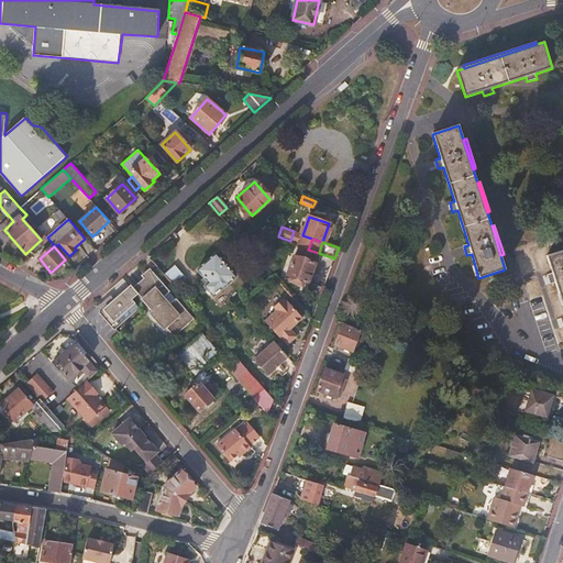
[(309,283),(319,253),(308,250),(298,246),(288,275),(309,283)]
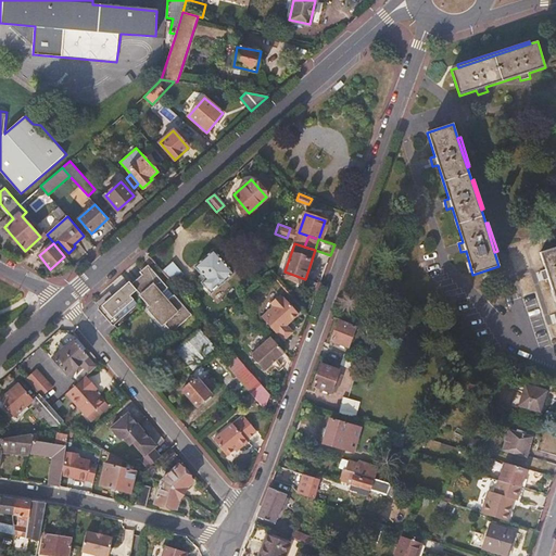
[(555,247),(540,253),(545,270),(541,272),(543,280),(548,279),(555,302),(555,313),(554,314),(555,319),(555,247)]
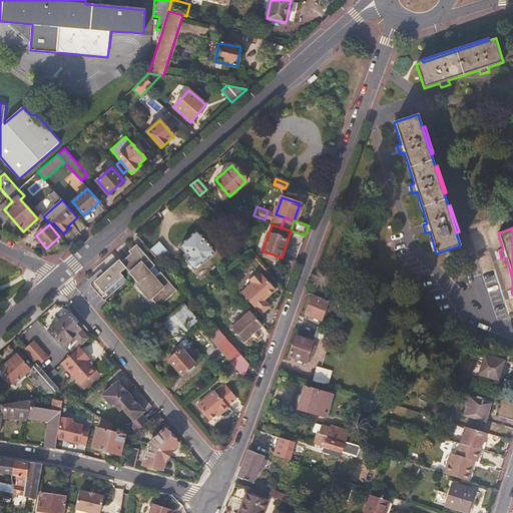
[(214,251),(196,231),(180,245),(189,258),(186,261),(194,270),(214,251)]
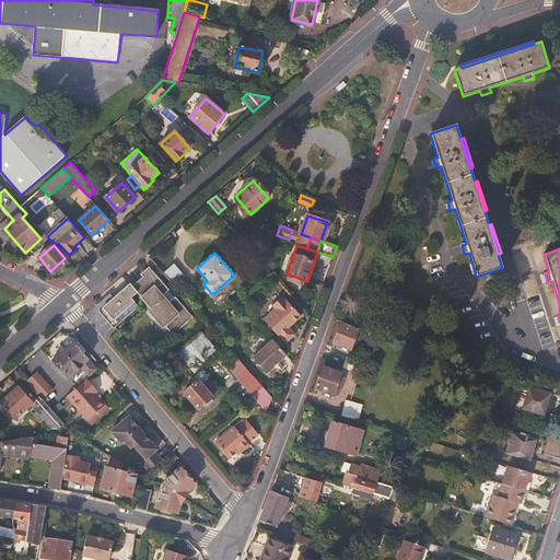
[(271,261),(266,257),(263,264),(268,270),(271,261)]
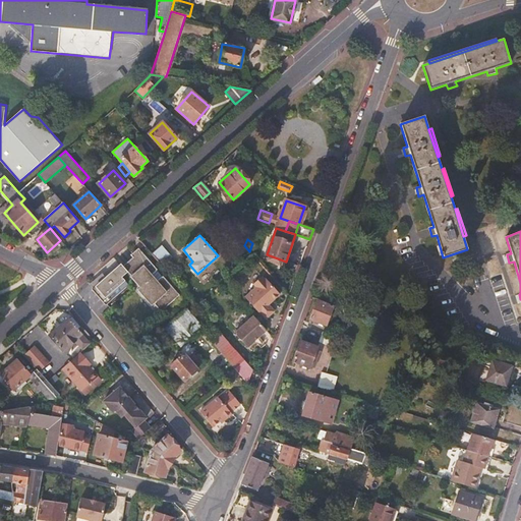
[(150,275),(155,270),(138,251),(133,255),(135,257),(126,267),(124,268),(128,272),(123,277),(127,281),(132,276),(142,287),(140,290),(153,303),(155,301),(161,308),(176,294),(163,279),(157,284),(150,275)]
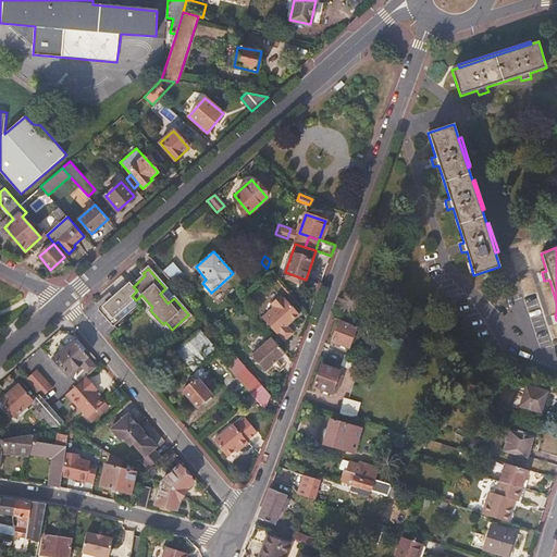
[(135,300),(136,300),(132,296),(137,291),(133,286),(130,284),(101,309),(113,323),(135,304),(136,302),(135,300)]
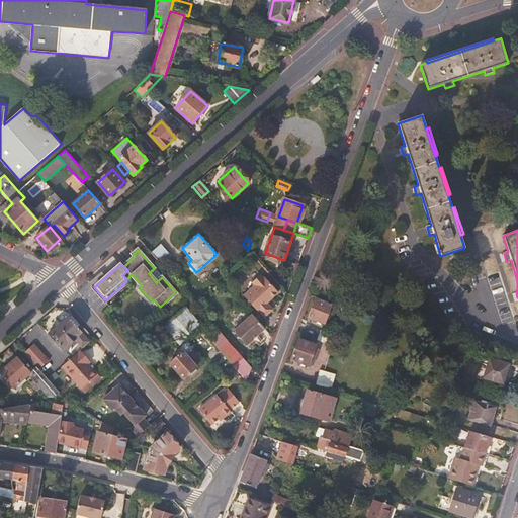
[(278,293),(265,278),(264,278),(261,276),(252,284),(255,286),(243,296),(257,312),(258,311),(263,318),(272,310),(266,304),(278,293)]
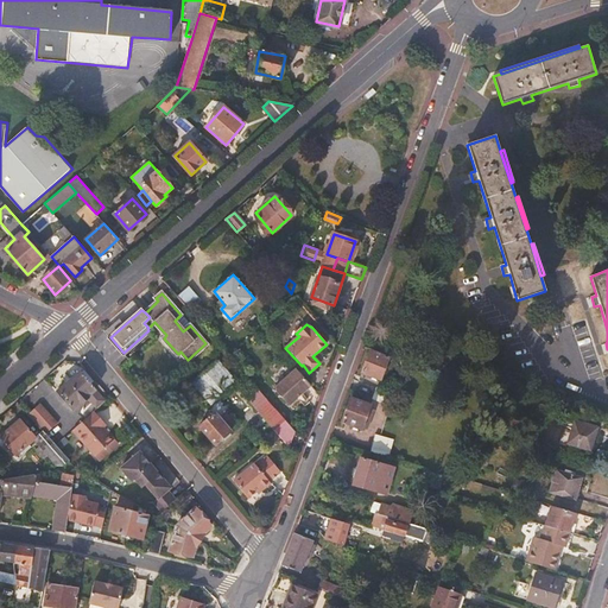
[(388,358),(371,352),(362,373),(380,379),(388,358)]
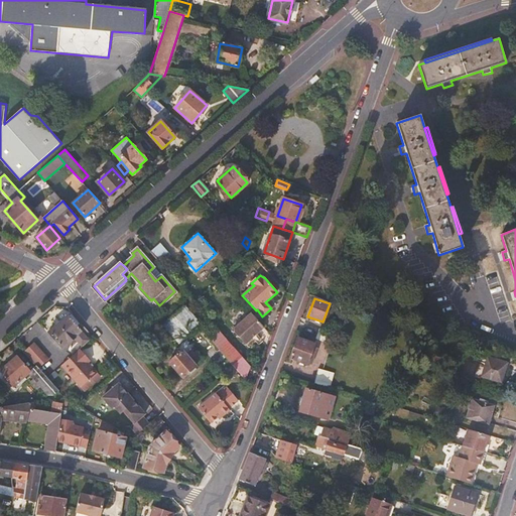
[(201,325),(184,306),(163,325),(180,344),(201,325)]
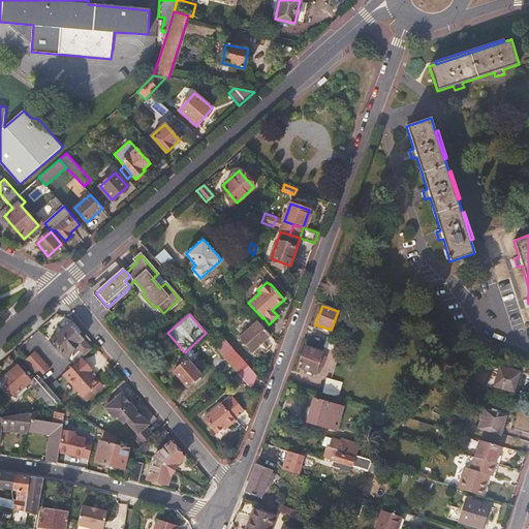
[(250,353),(271,337),(257,321),(238,338),(250,353)]
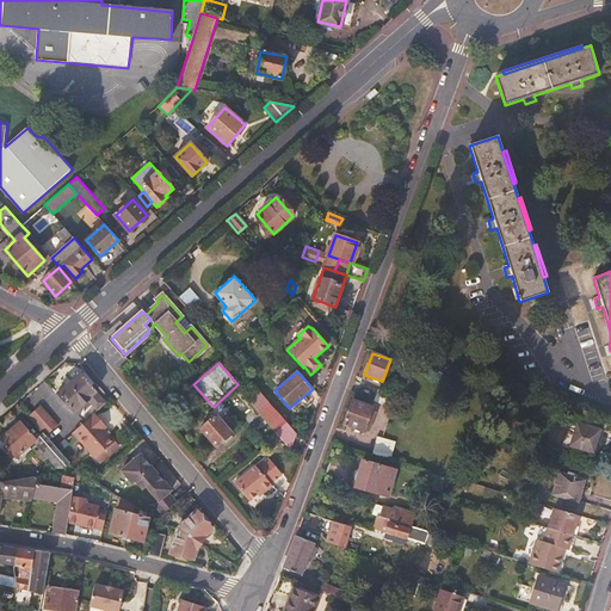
[(97,392),(80,372),(57,392),(74,412),(97,392)]
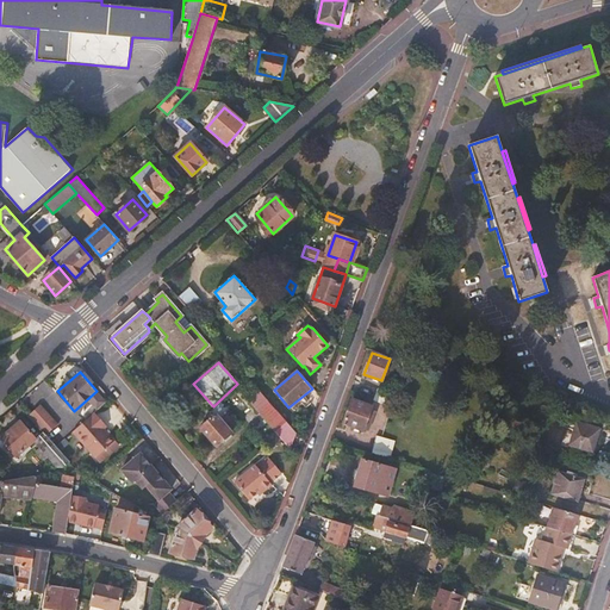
[(286,421),(251,383),(242,390),(277,430),(286,421)]
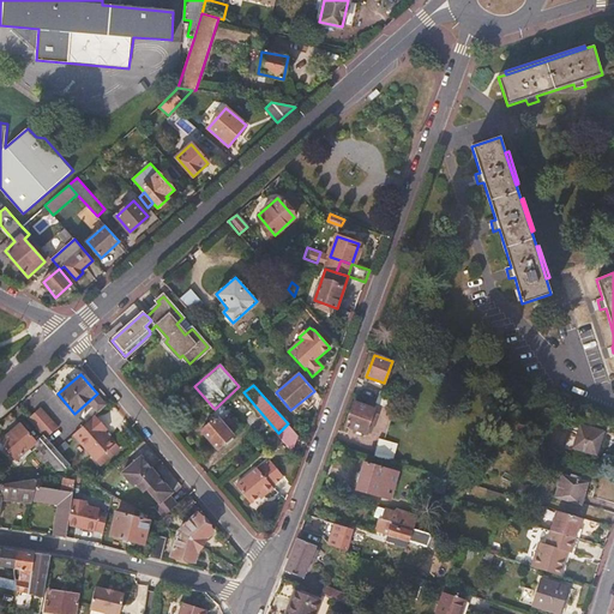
[(393,410),(398,398),(380,392),(377,404),(393,410)]
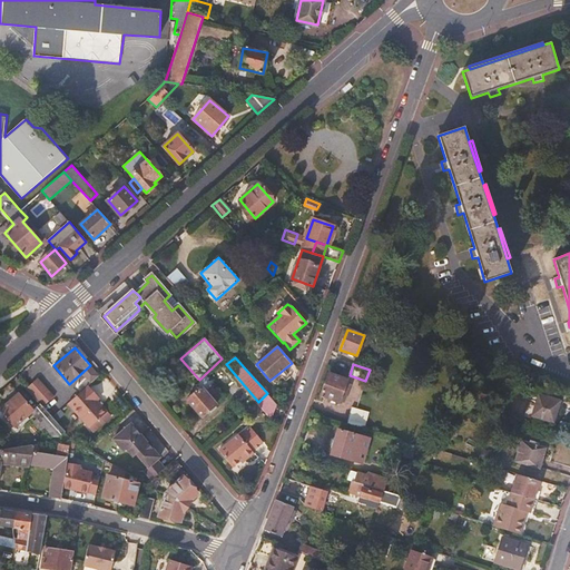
[(346,381),(330,374),(321,395),(338,402),(346,381)]
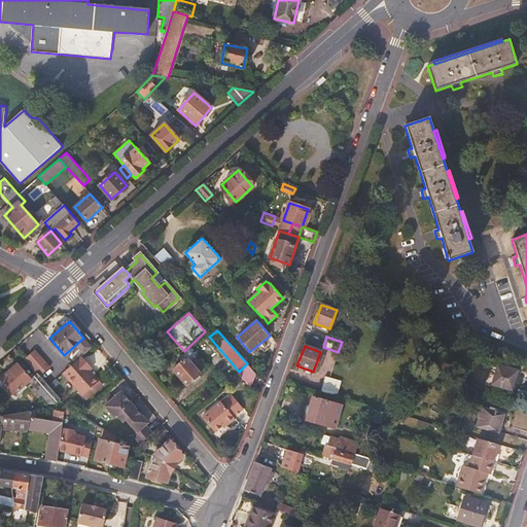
[(33,350),(24,359),(35,372),(44,362),(33,350)]
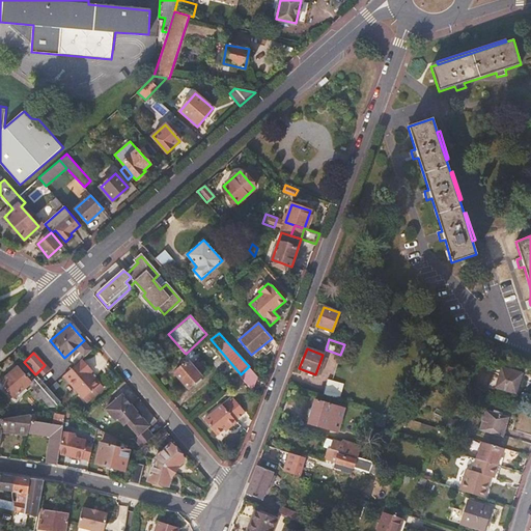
[(62,375),(82,397),(99,384),(89,372),(91,370),(81,359),(62,375)]
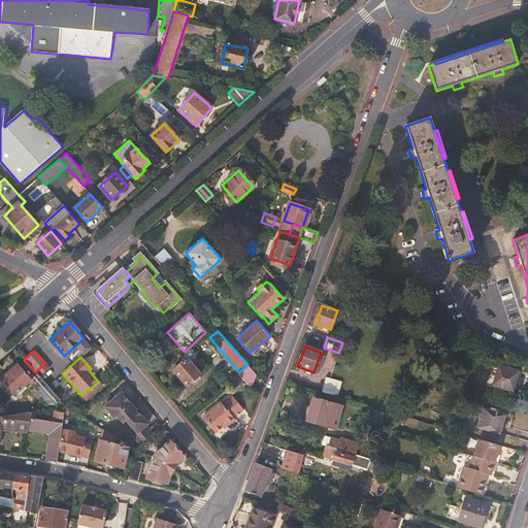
[(200,374),(188,359),(173,370),(187,387),(200,374)]
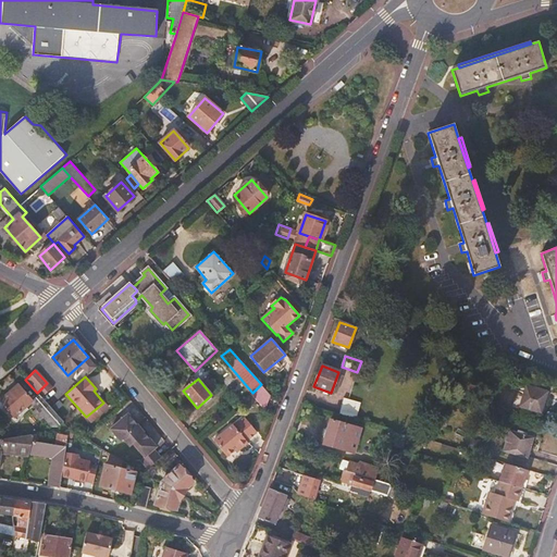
[(270,395),(261,384),(252,393),(264,407),(270,395)]
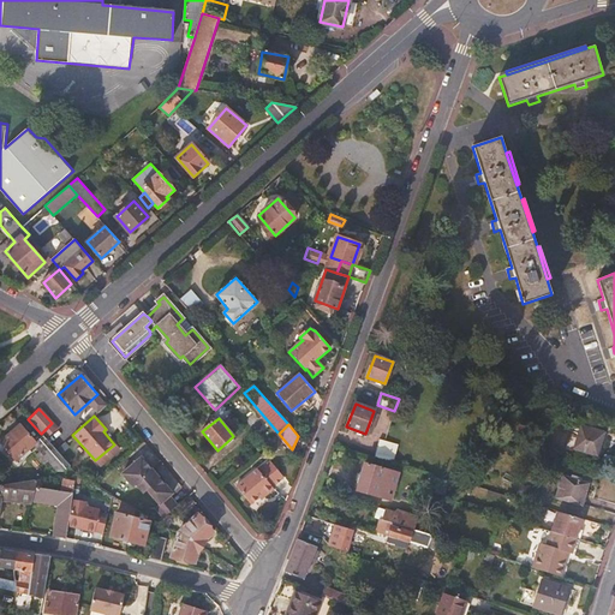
[(55,449),(43,436),(36,442),(21,425),(0,442),(16,460),(34,446),(57,471),(65,471),(70,466),(55,449)]
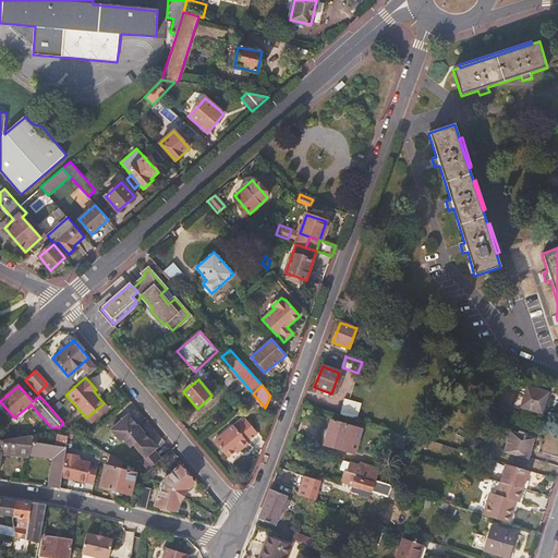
[(547,392),(529,387),(522,407),(542,412),(547,392)]
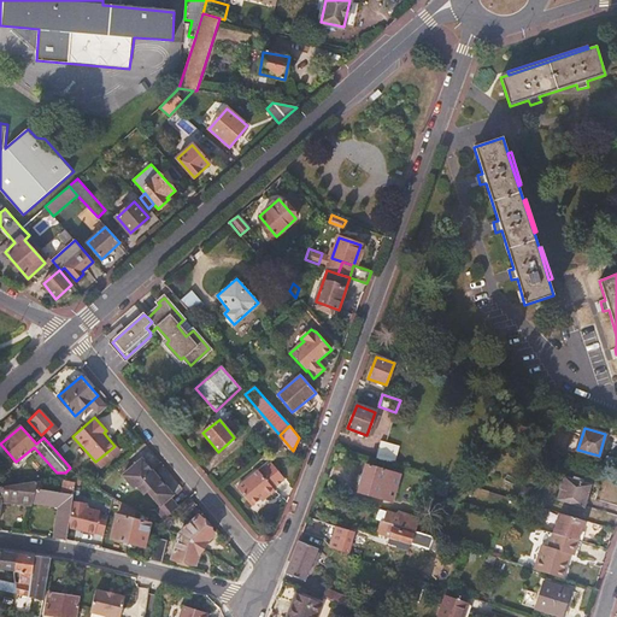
[(394,464),(398,447),(386,442),(381,441),(376,458),(394,464)]
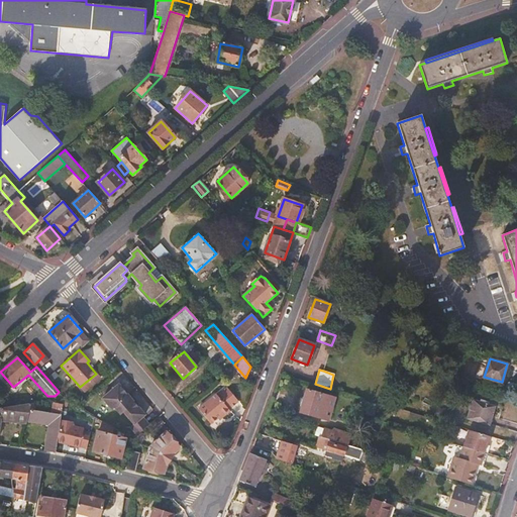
[(145,415),(118,384),(101,398),(112,410),(114,408),(120,414),(124,411),(135,423),(130,427),(137,435),(149,425),(142,417),(145,415)]
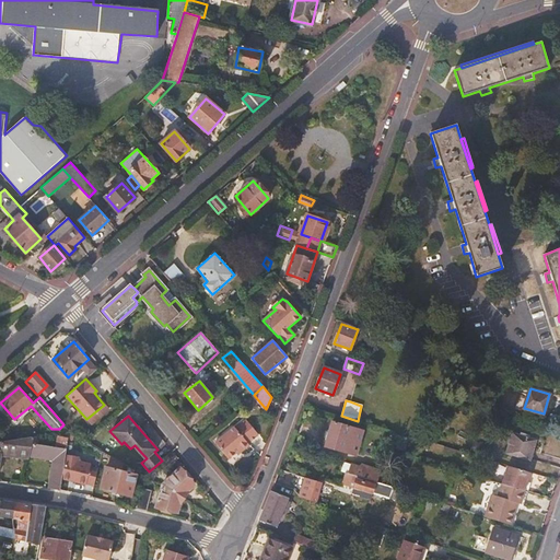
[(228,461),(259,435),(244,417),(212,442),(228,461)]
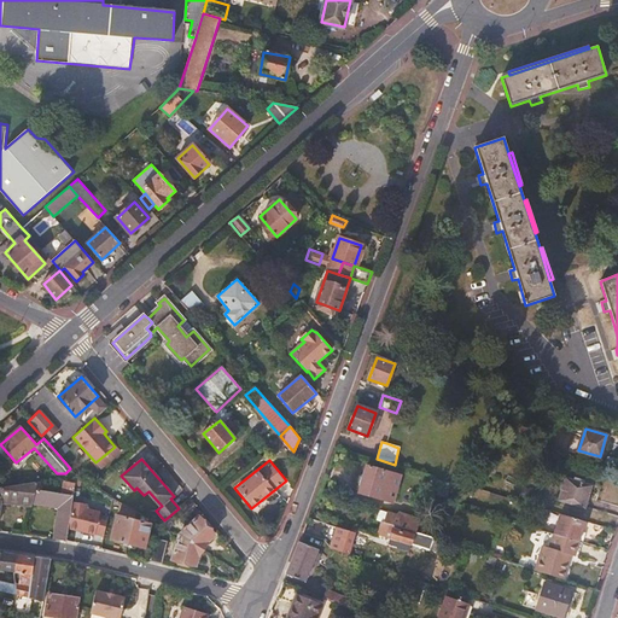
[(390,472),(367,465),(359,494),(378,500),(382,485),(386,487),(390,472)]
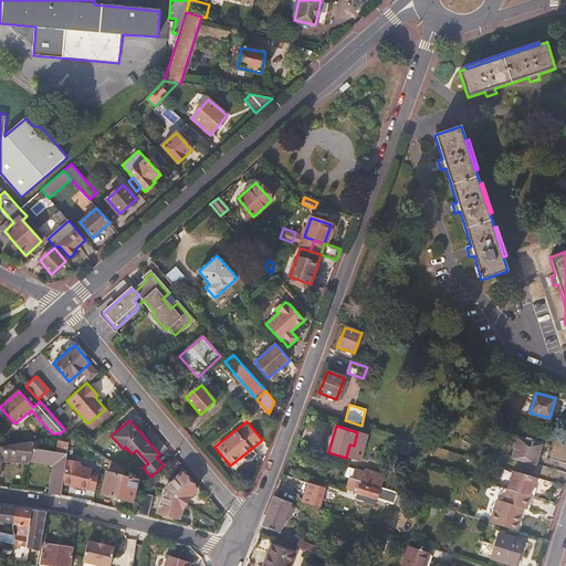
[(542,444),(517,438),(512,458),(536,464),(542,444)]
